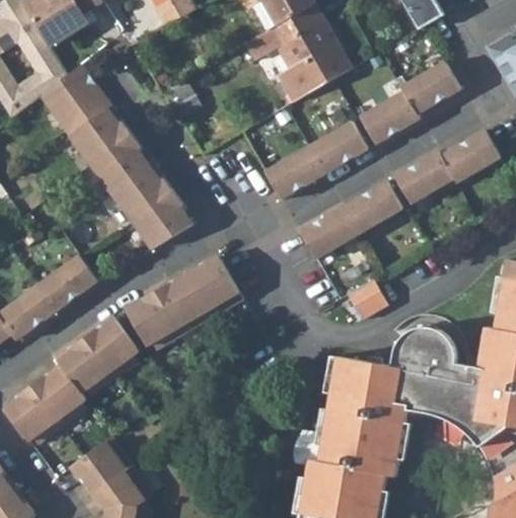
[(0,104),(9,120),(40,97),(66,75),(47,45),(20,4),(17,0),(1,0),(0,1),(0,17),(1,19),(0,19),(0,104)]
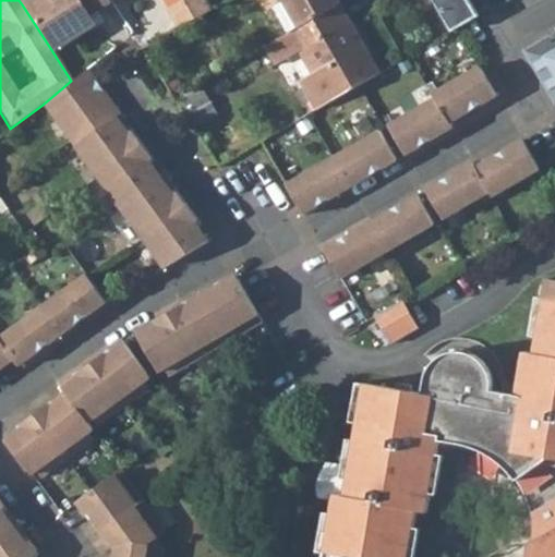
[(107,0),(27,0),(22,4),(50,48),(86,25),(82,16),(89,12),(107,0)]
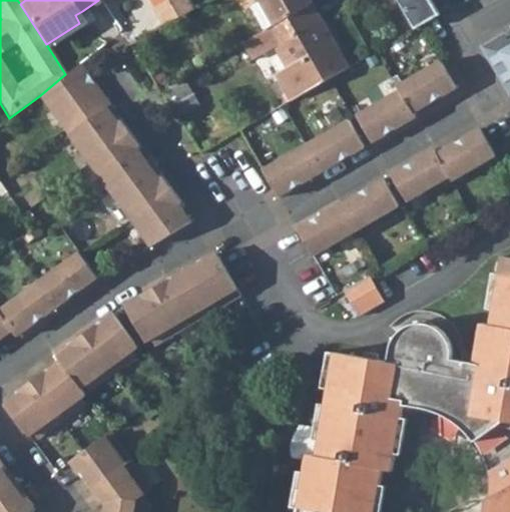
[(165,0),(151,8),(162,26),(192,9),(187,0),(165,0)]
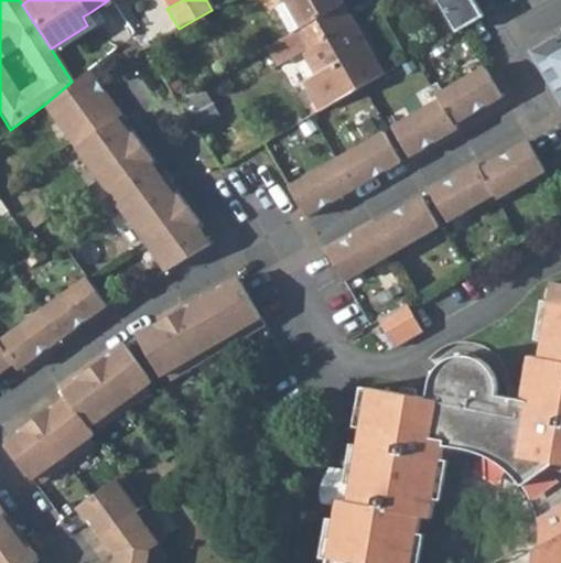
[(283,0),(286,3),(299,28),(341,4),(338,0),(283,0)]
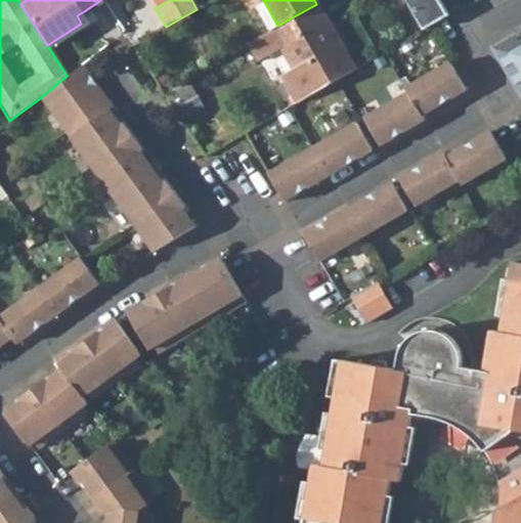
[(403,0),(422,31),(427,27),(447,15),(437,0),(403,0)]
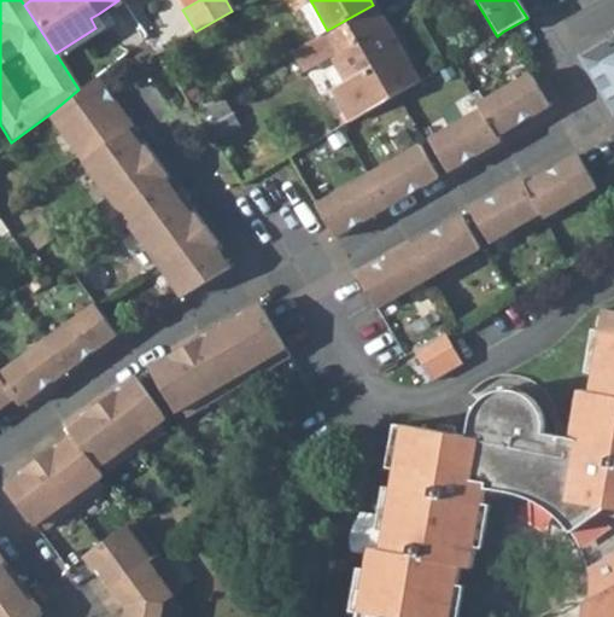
[(302,10),(317,36),(327,30),(313,4),(302,10)]
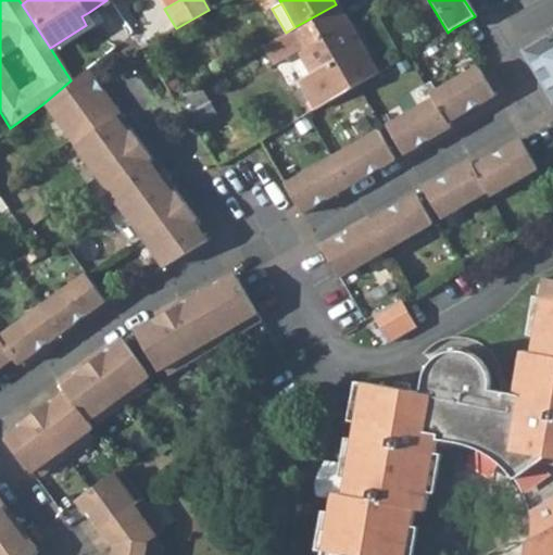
[(285,33),(296,52),(347,23),(336,4),(294,27),(286,33),(285,33)]
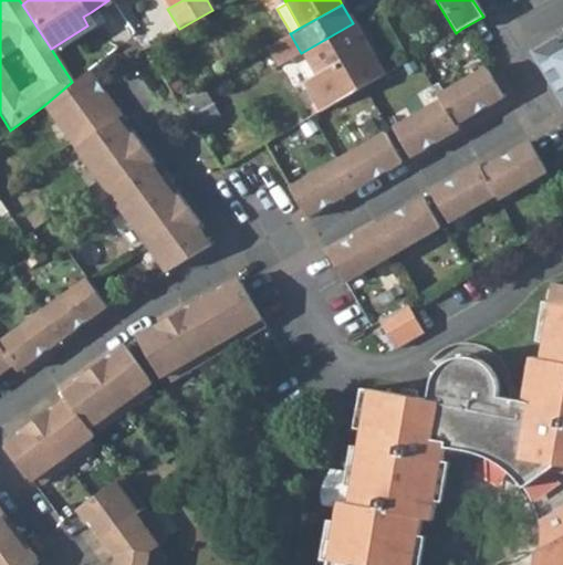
[(96,20),(91,12),(83,17),(87,25),(96,20)]
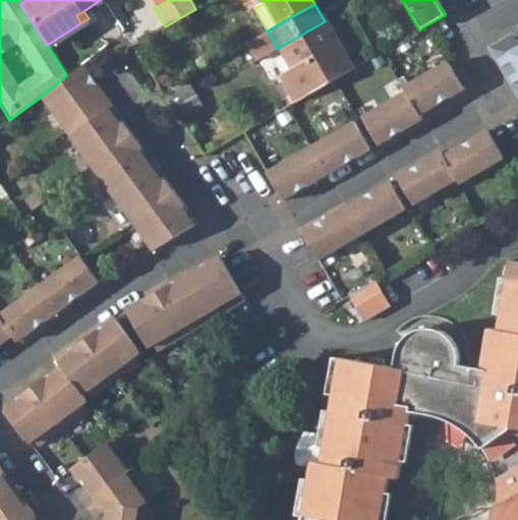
[(278,75),(293,103),(333,79),(351,69),(325,21),(277,49),(288,69),(278,75)]
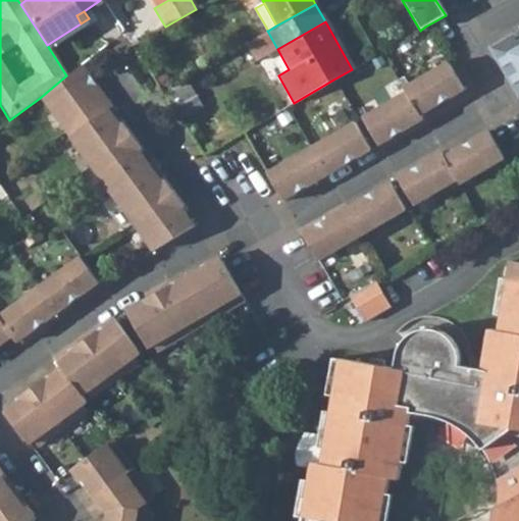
[(245,43),(255,61),(277,49),(267,31),(245,43)]
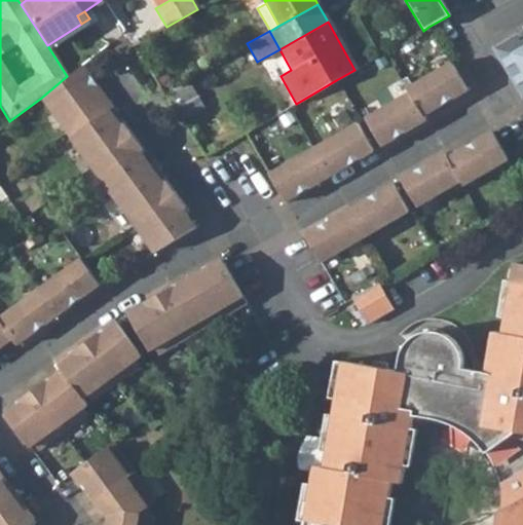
[(522,43),(518,35),(494,48),(522,98),(522,43)]
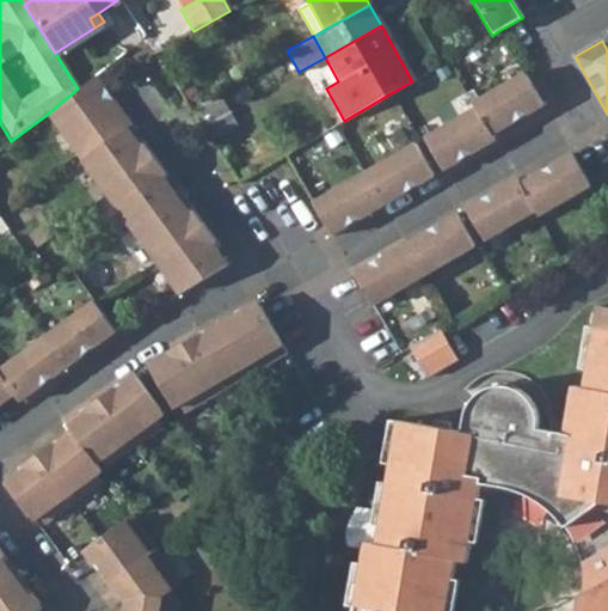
[(522,73),(470,104),(473,109),(489,136),(491,141),(493,140),(490,135),(541,105),(522,73)]
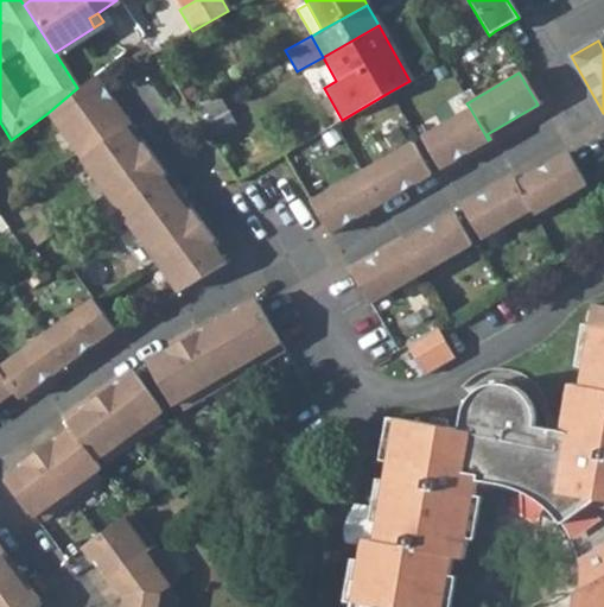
[(46,114),(80,159),(128,124),(93,76),(77,88),(46,114)]
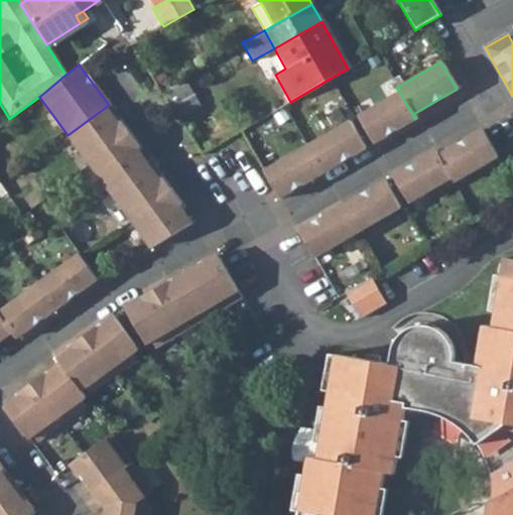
[(162,97),(170,108),(191,96),(184,85),(162,97)]
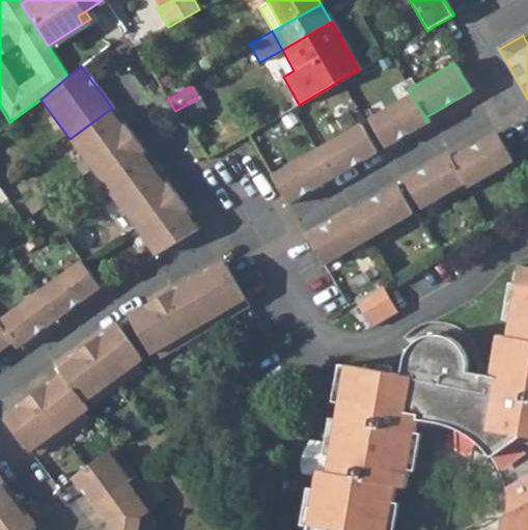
[(367,119),(383,147),(426,122),(424,118),(411,94),(367,119)]
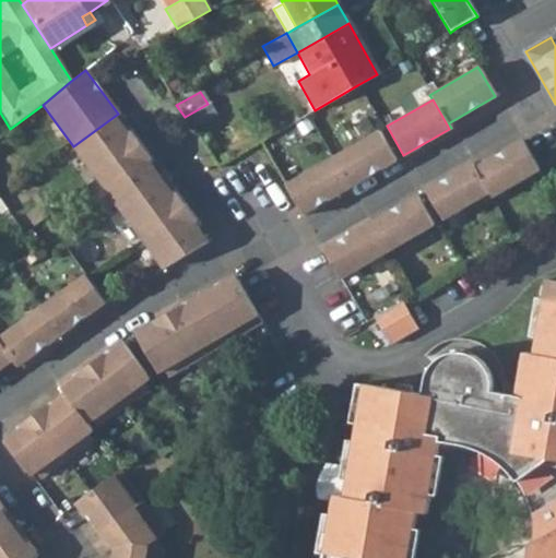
[(185,117),(191,127),(214,114),(208,104),(185,117)]
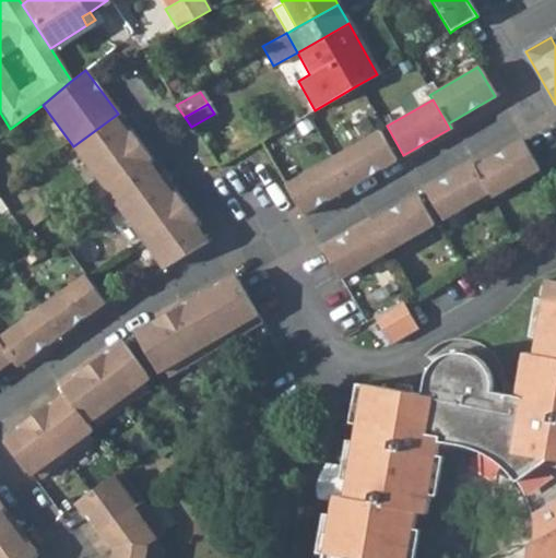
[(73,146),(96,178),(141,145),(131,132),(128,134),(125,130),(128,128),(118,114),(73,146)]
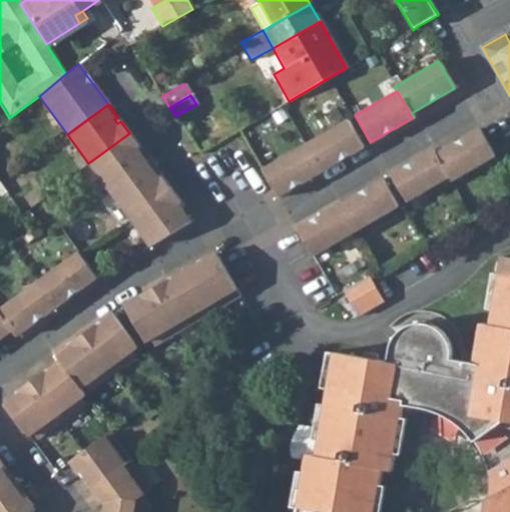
[(304,145),(320,172),(363,147),(347,120),(304,145)]
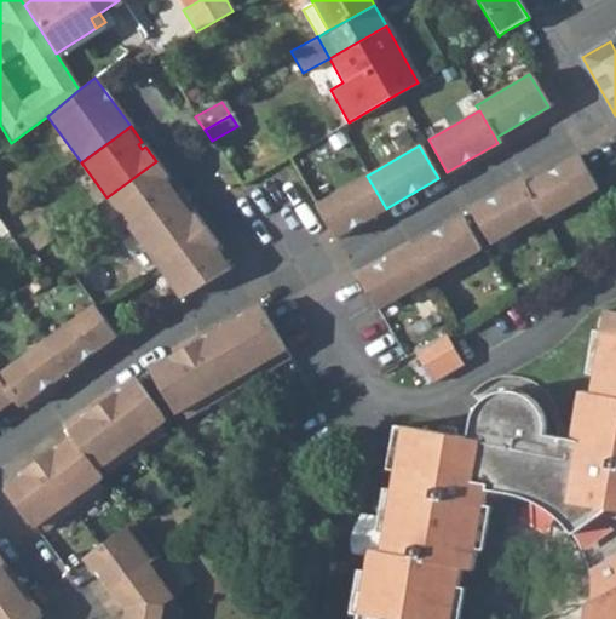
[(540,213),(542,219),(597,188),(577,156),(525,185),(524,187),(540,213)]
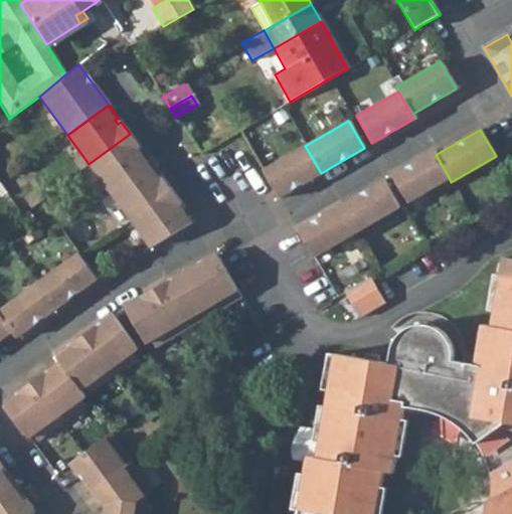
[(89,164),(109,191),(150,162),(142,150),(139,152),(136,148),(139,146),(130,134),(89,164)]
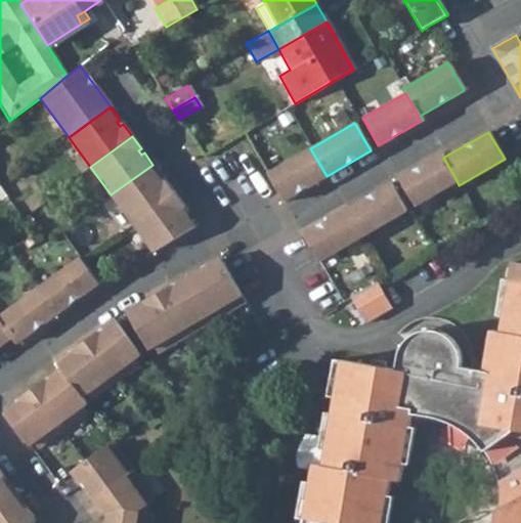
[(266,174),(281,202),(327,176),(310,148),(266,174)]
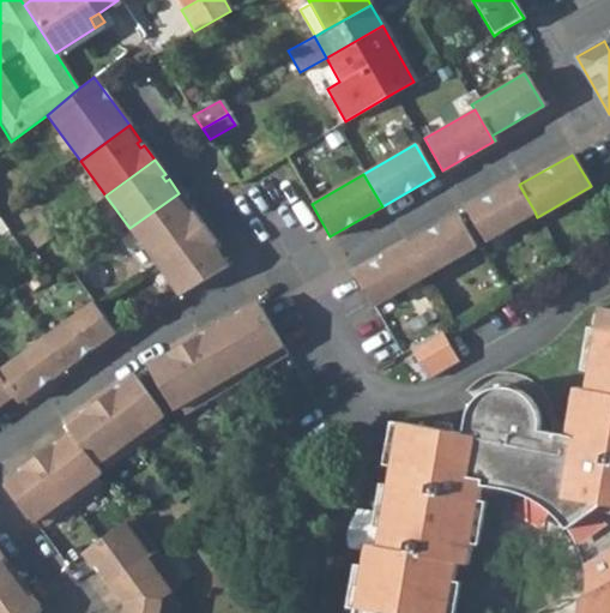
[(465,209),(483,241),(535,211),(519,185),(520,184),(518,179),(465,209)]
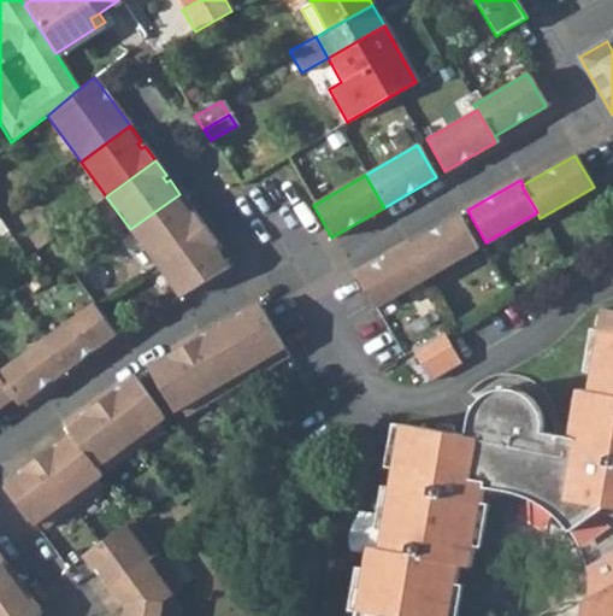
[(130,229),(157,264),(205,228),(194,213),(190,216),(187,211),(190,209),(180,194),(130,229)]
